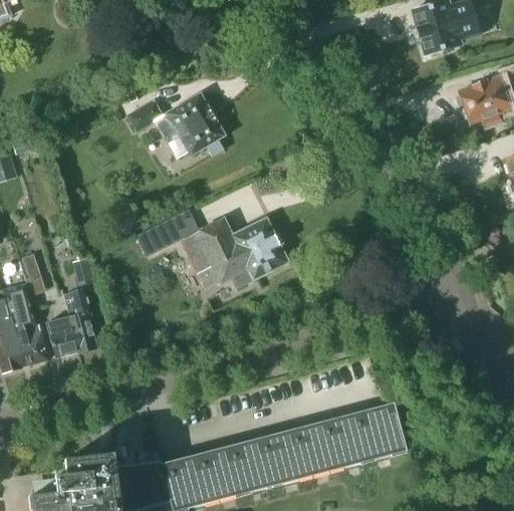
[(0,0),(0,18),(11,14),(5,0),(0,0)]
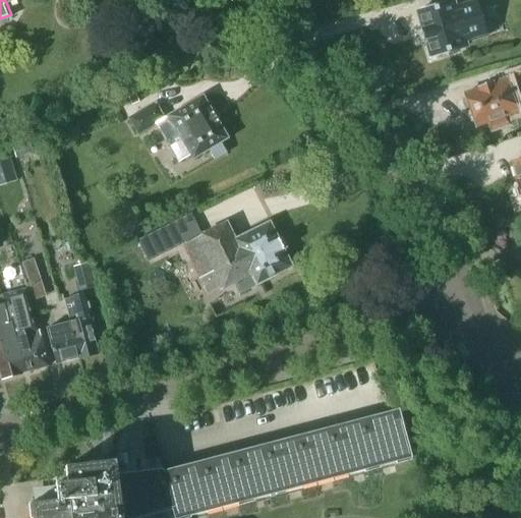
[(501,20),(512,17),(508,0),(499,0),(495,1),(495,0),(466,0),(455,3),(454,0),(447,0),(416,9),(422,29),(418,30),(420,36),(423,35),(429,54),(465,44),(462,32),(501,19),(501,20)]
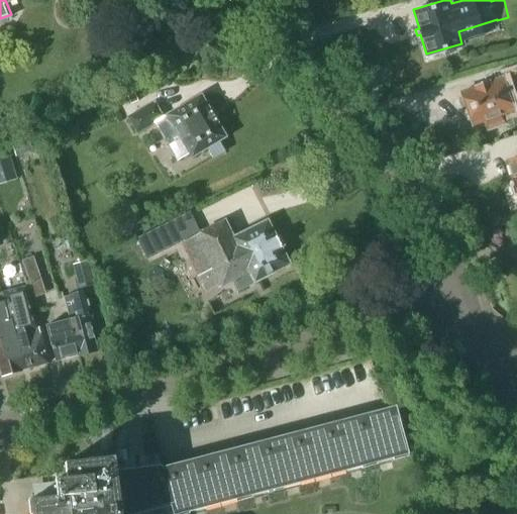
[(508,93),(516,89),(516,71),(502,77),(502,76),(460,90),(468,108),(464,111),(467,117),(471,117),(472,122),(484,118),(487,128),(505,121),(502,112),(513,108),(508,93)]
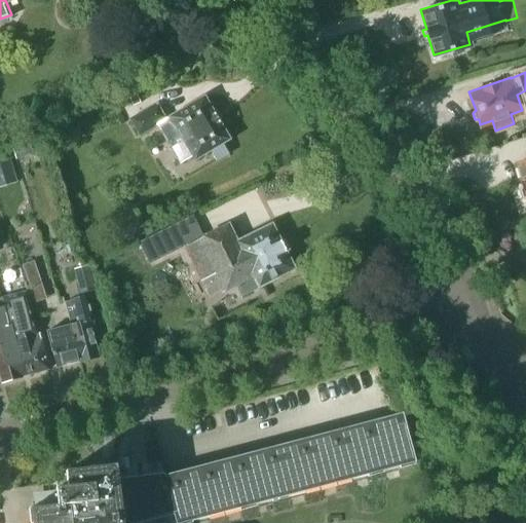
[(195,158),(231,138),(205,94),(166,117),(158,102),(132,117),(141,134),(157,123),(180,161),(192,154),(195,158)]
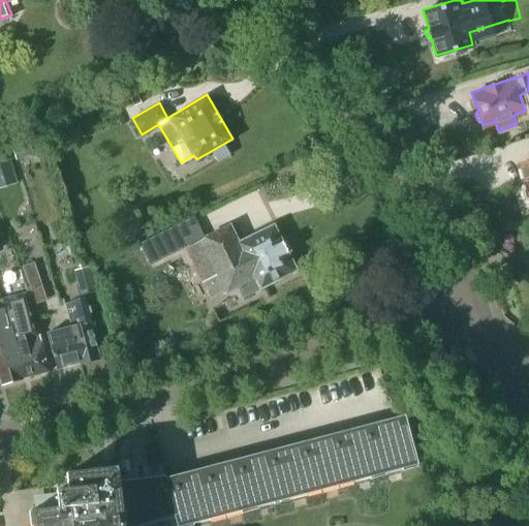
[(82,134),(79,126),(68,129),(71,137),(82,134)]
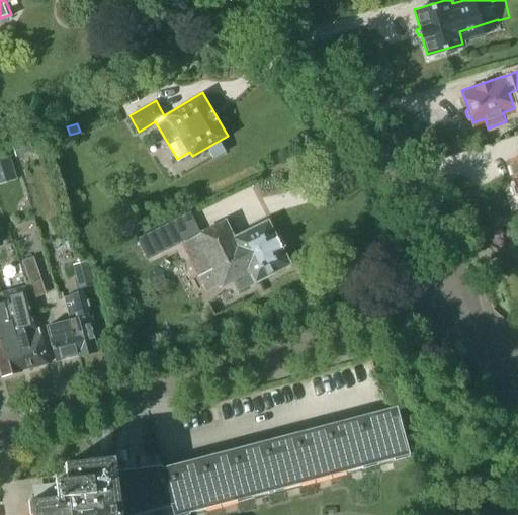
[(13,143),(16,153),(39,146),(36,136),(13,143)]
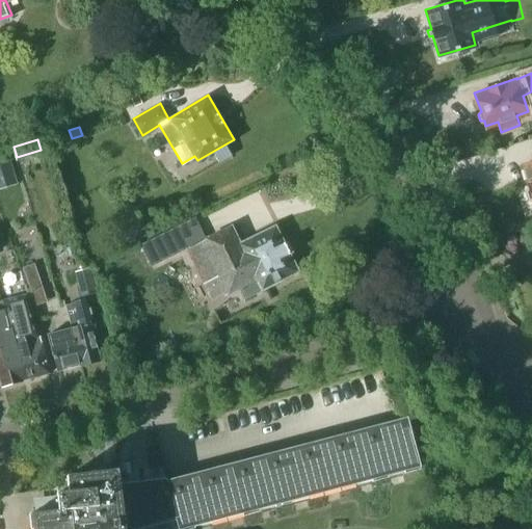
[(8,155),(0,157),(0,175),(14,172),(8,155)]
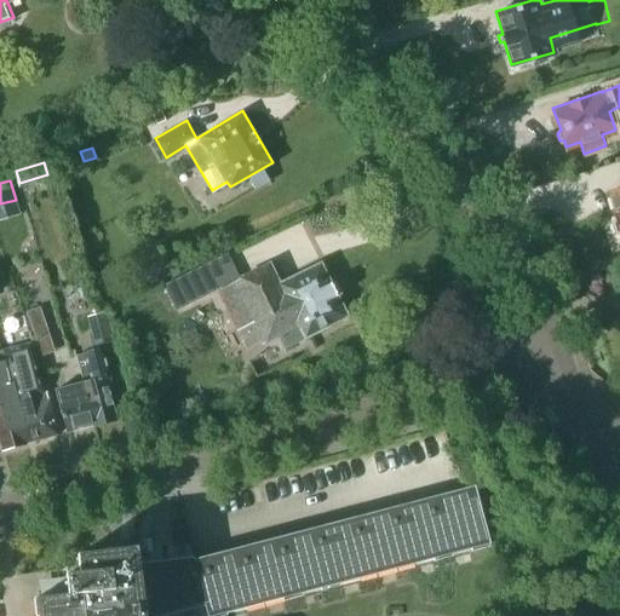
[(614,212),(616,217),(613,220),(616,230),(619,232),(619,185),(609,189),(615,212),(614,212)]
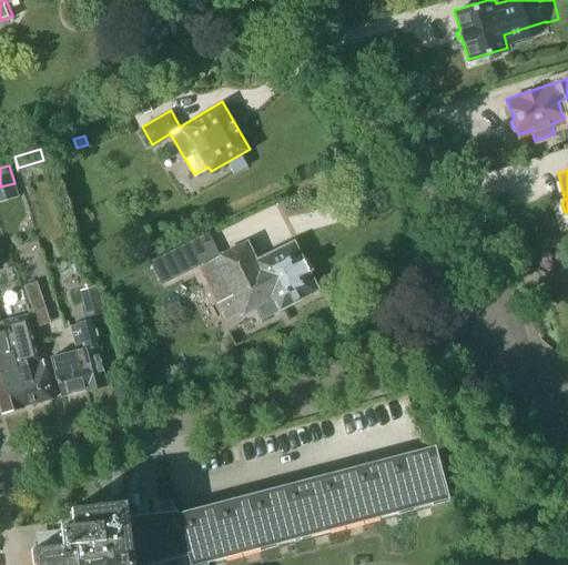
[(262,318),(318,289),(294,241),(257,259),(247,239),(200,263),(227,319),(239,313),(240,315),(256,306),(262,318)]
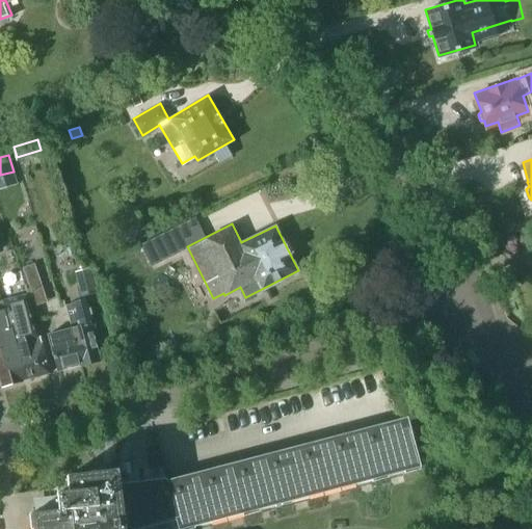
[(36,261),(24,265),(28,276),(40,273),(36,261)]
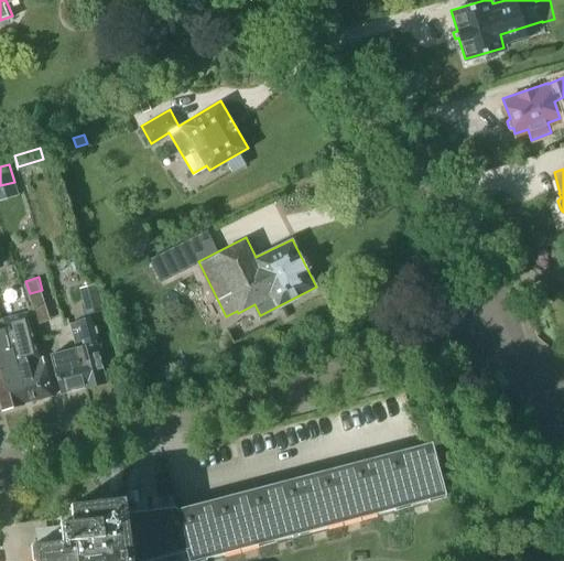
[(79,286),(87,312),(102,308),(95,281),(79,286)]
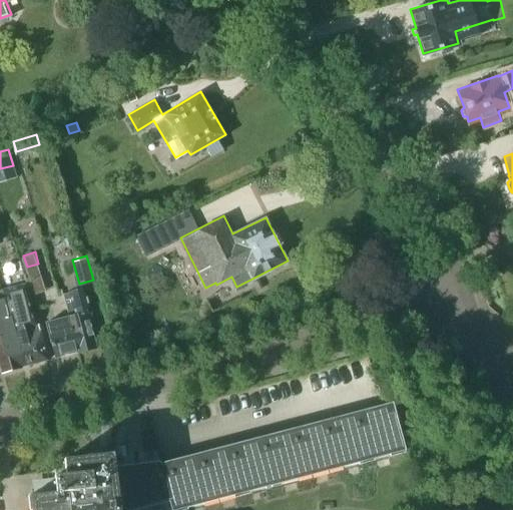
[(36,323),(35,323),(24,281),(2,288),(4,297),(3,298),(9,314),(11,313),(25,363),(46,357),(36,323)]
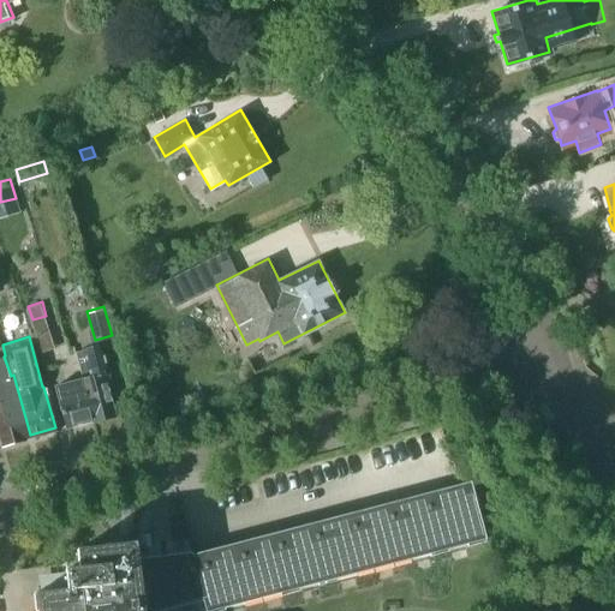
[(90,376),(82,377),(93,419),(93,420),(114,415),(107,389),(109,382),(99,343),(82,348),(90,376)]
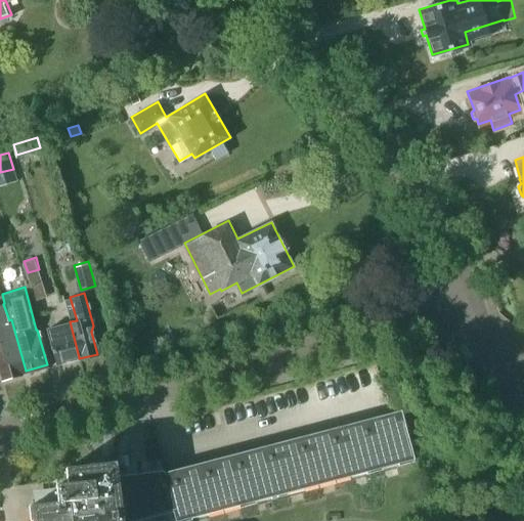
[(22,372),(26,371),(11,319),(9,320),(3,304),(0,304),(0,329),(0,332),(4,331),(6,338),(0,339),(0,371),(2,379),(20,374),(22,372)]
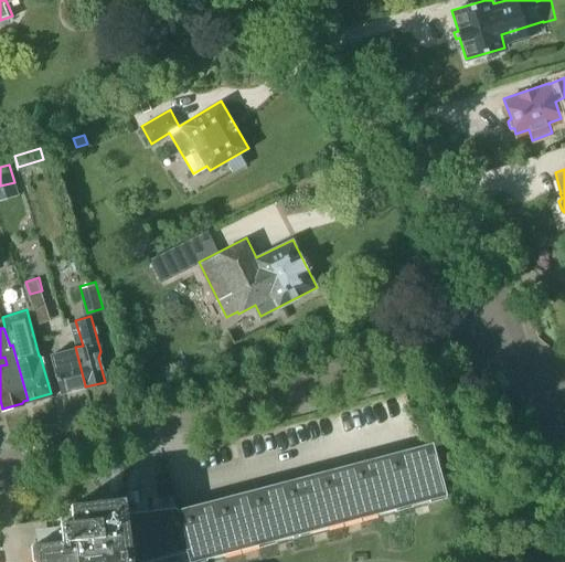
[(85,385),(75,347),(50,353),(60,391),(85,385)]
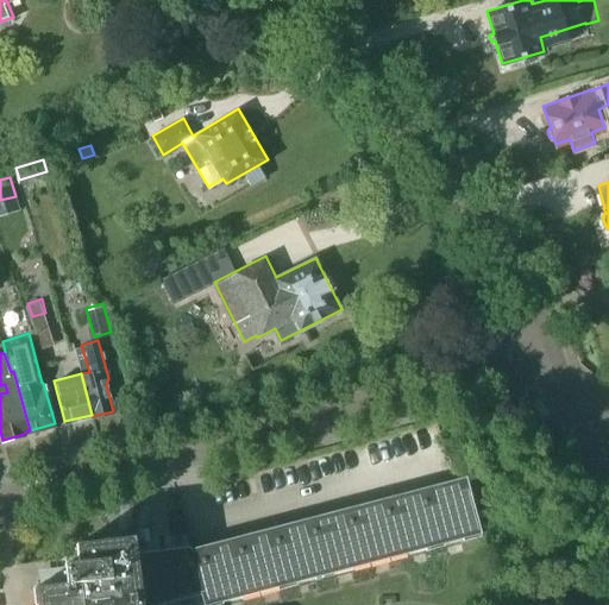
[(150,604),(180,598),(182,604),(196,604),(203,604),(481,531),(466,476),(190,547),(189,544),(137,550),(135,536),(76,542),(77,560),(64,561),(67,581),(35,585),(37,604),(150,604)]
